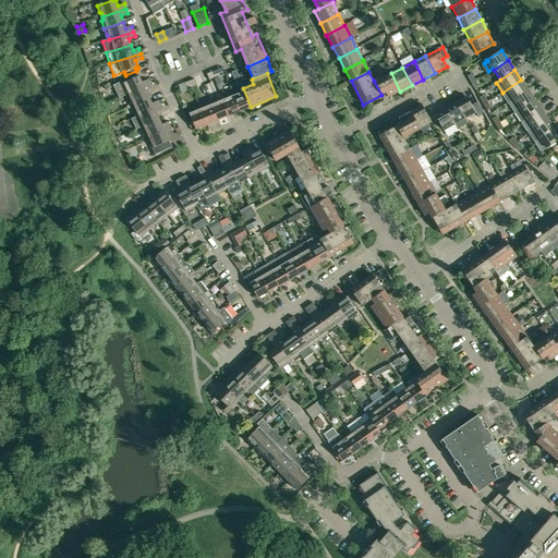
[(400,92),(391,73),(379,80),(378,79),(374,81),(381,95),(386,93),(388,98),(400,92)]
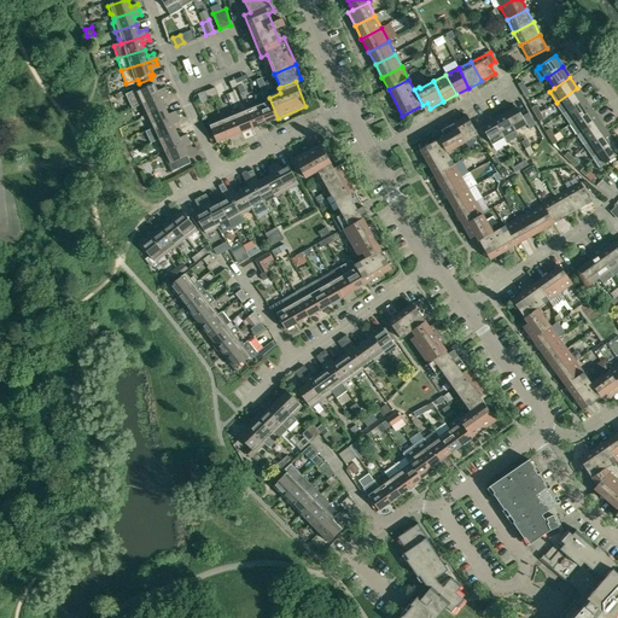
[(133,109),(141,105),(167,93),(164,88),(157,91),(155,85),(135,93),(134,91),(126,94),(133,109)]
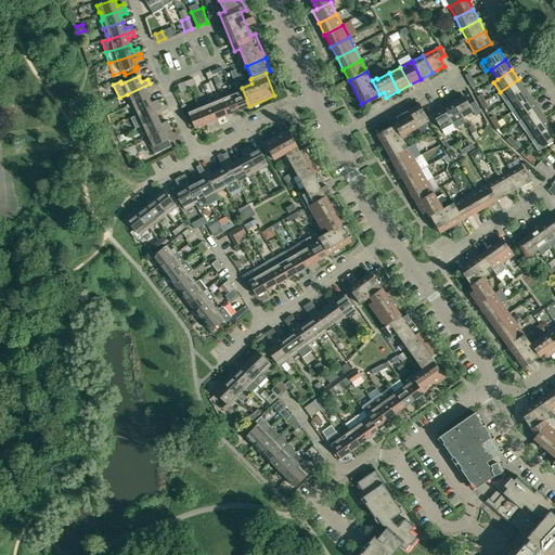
[(518,79),(500,92),(498,93),(504,103),(525,89),(518,79)]
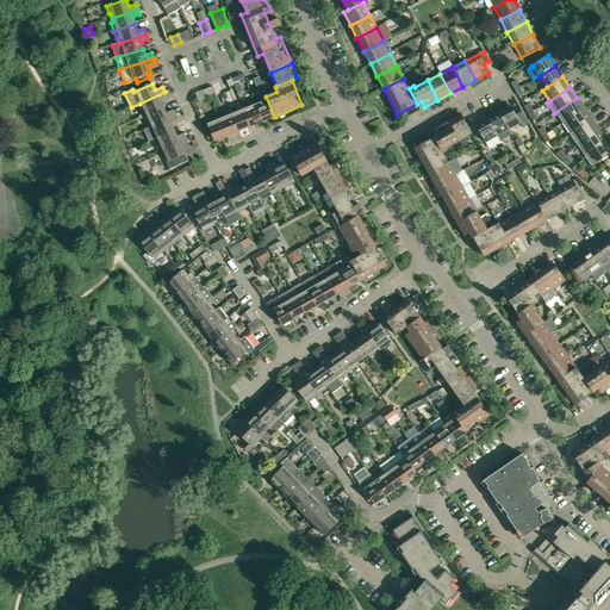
[(261,100),(255,103),(262,122),(274,117),(266,97),(263,89),(259,92),(261,100)]
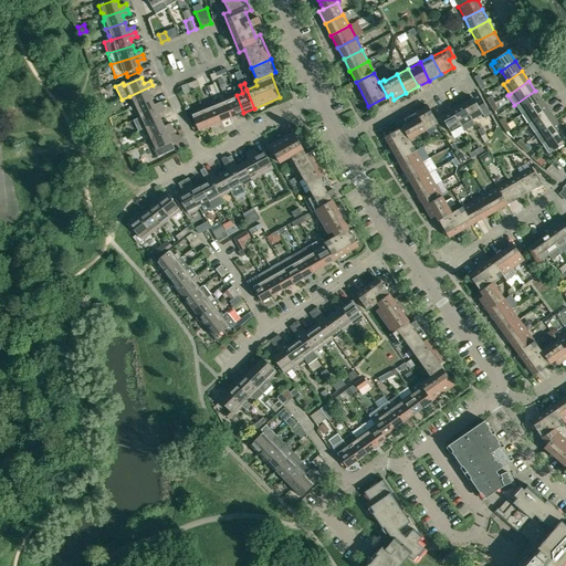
[(130,101),(133,107),(152,100),(148,93),(155,90),(153,85),(129,96),(130,98),(130,101)]
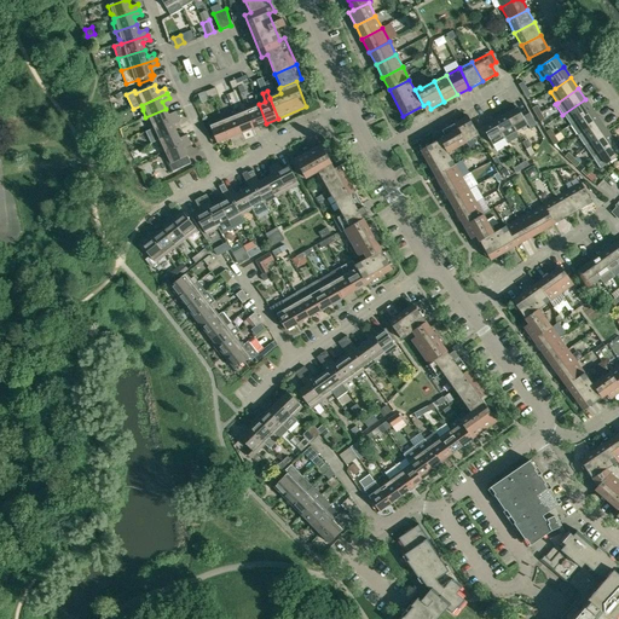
[(585,99),(562,115),(571,126),(593,110),(585,99)]
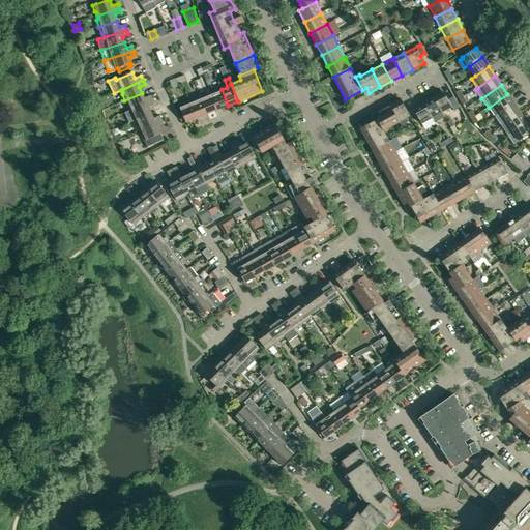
[(217,110),(228,106),(222,89),(211,93),(217,110)]
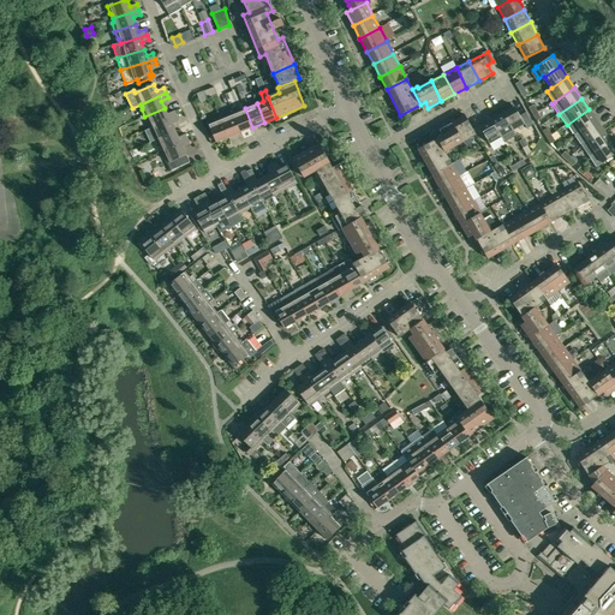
[(503,114),(513,131),(524,124),(514,107),(503,114)]
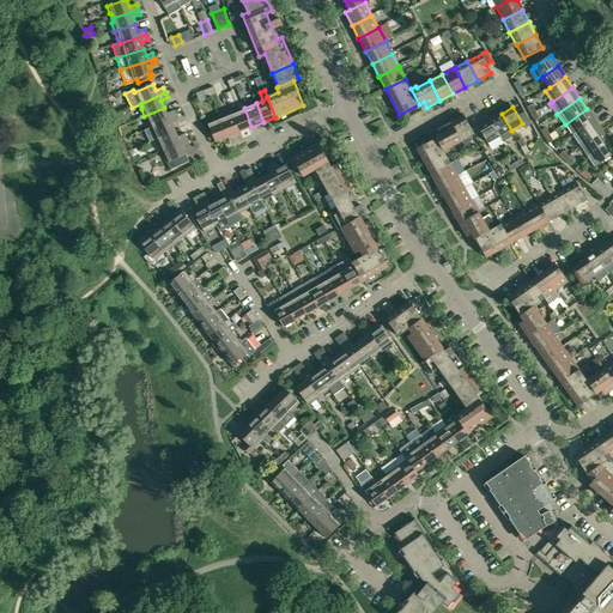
[(150,125),(151,127),(176,116),(174,110),(167,114),(164,108),(144,116),(147,123),(150,125)]
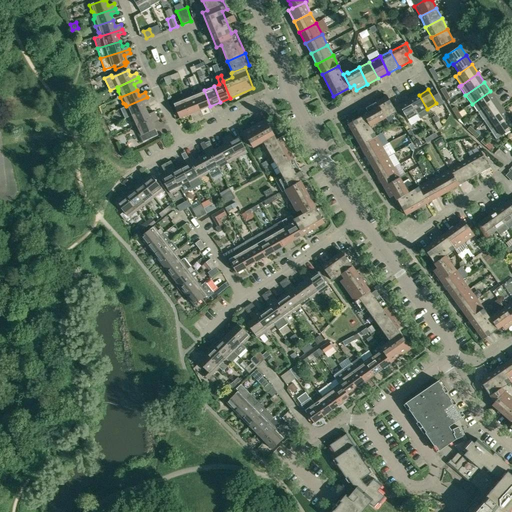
[(210,106),(204,90),(194,95),(200,110),(210,106)]
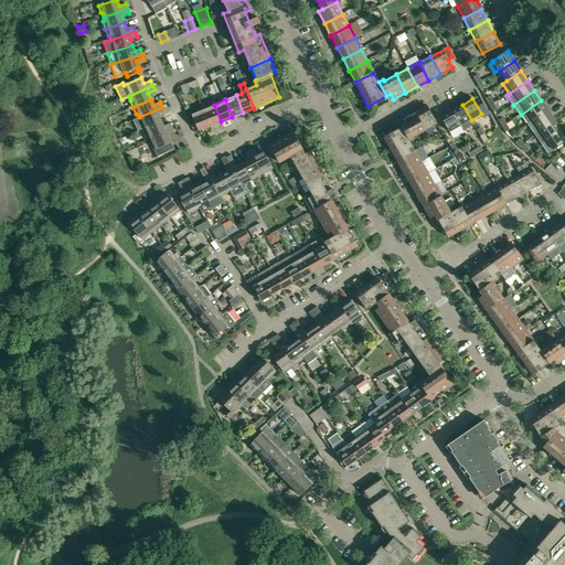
[(521,115),(528,124),(547,110),(541,100),(521,115)]
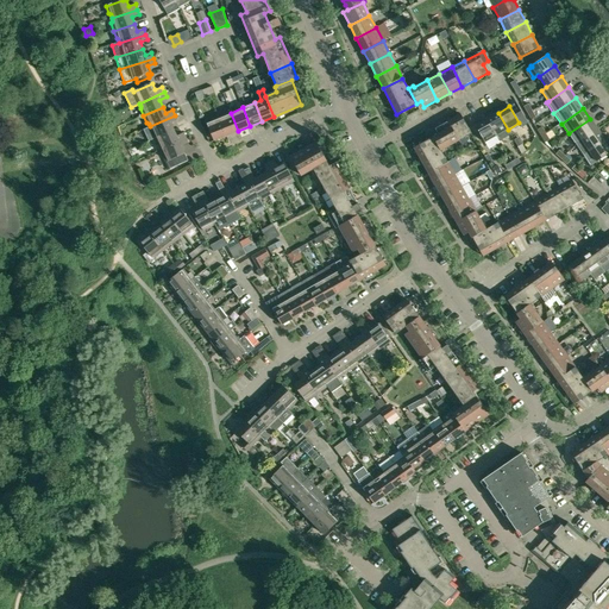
[(226,136),(238,131),(231,113),(219,118),(226,136)]
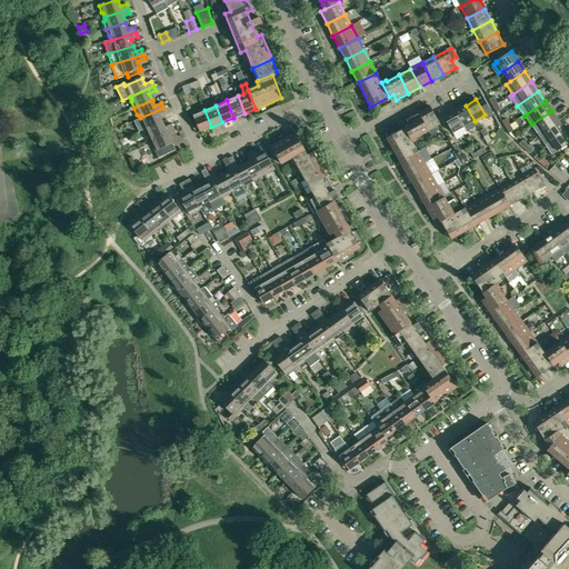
[(466,106),(455,111),(463,127),(466,131),(477,126),(475,121),(466,106)]
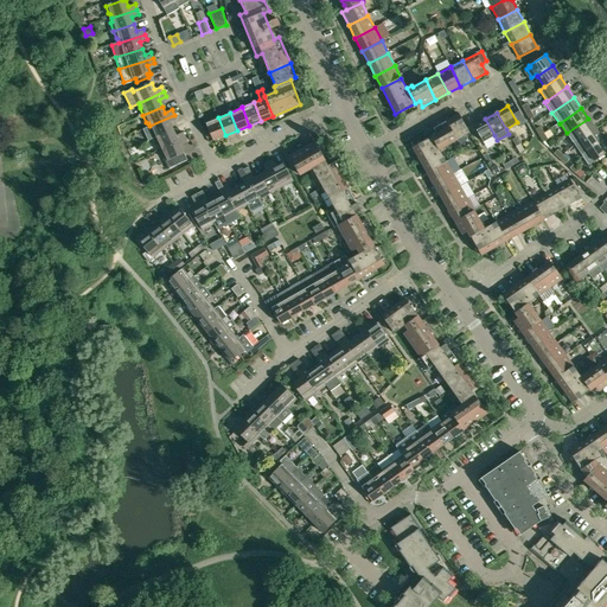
[(459,114),(446,121),(457,140),(470,133),(459,114)]
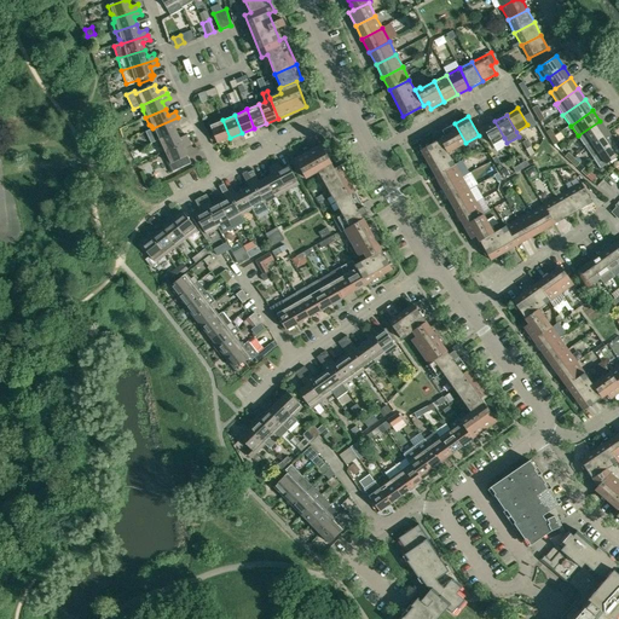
[(180,122),(178,117),(152,128),(145,132),(151,144),(157,142),(177,132),(173,125),(180,122)]
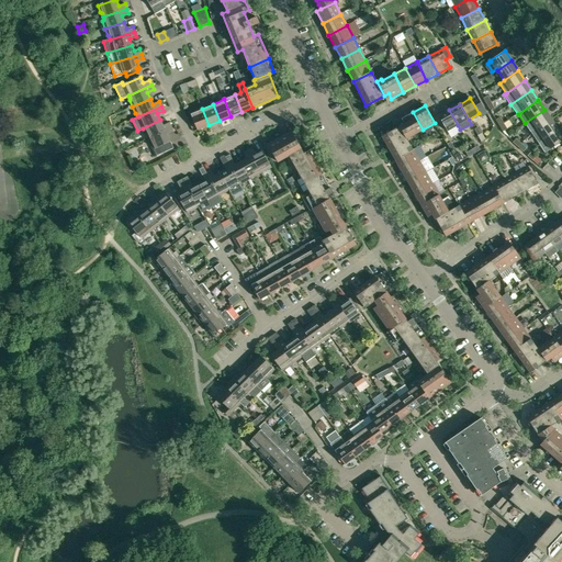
[(209,125),(202,109),(190,113),(198,131),(209,125)]
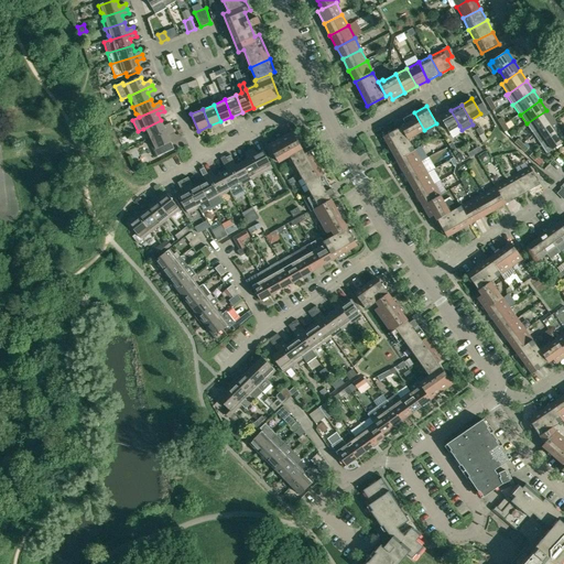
[(459,126),(451,110),(440,117),(448,132),(459,126)]
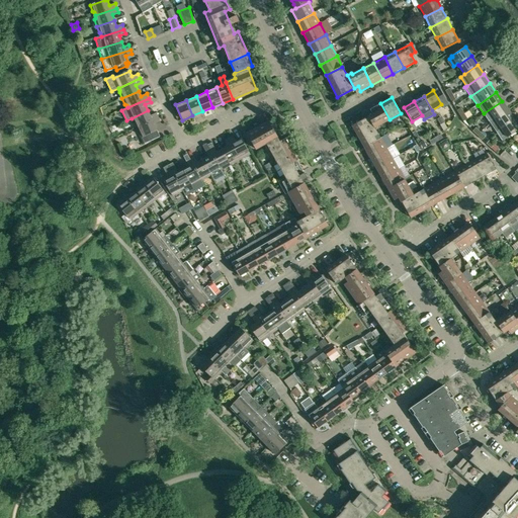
[(509,110),(502,101),(484,113),(490,122),(509,110)]
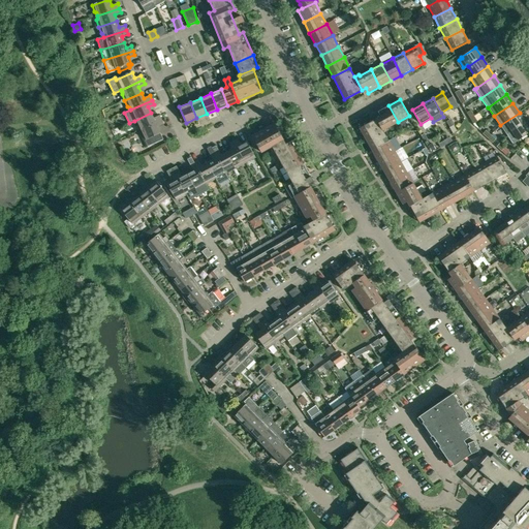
[(398,122),(389,105),(378,112),(380,117),(387,128),(398,122)]
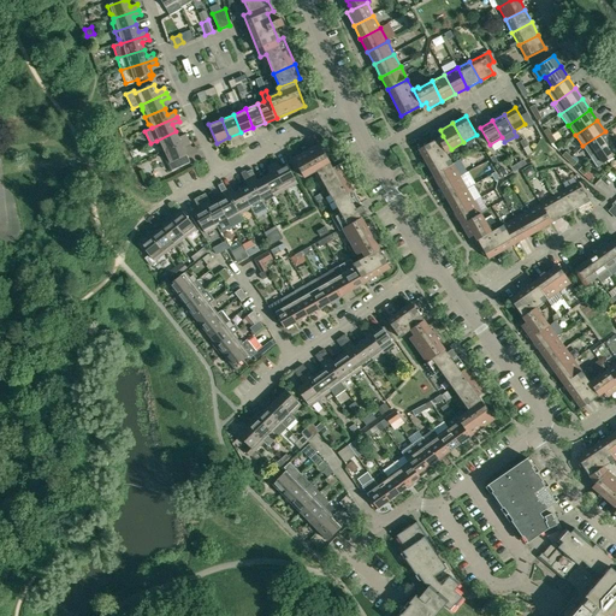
[(163,152),(188,140),(185,135),(178,138),(176,131),(157,141),(160,148),(161,148),(163,152)]
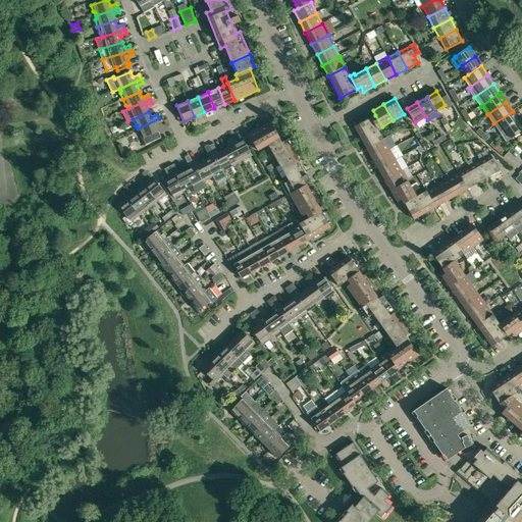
[(519,119),(513,111),(493,123),(500,133),(519,119)]
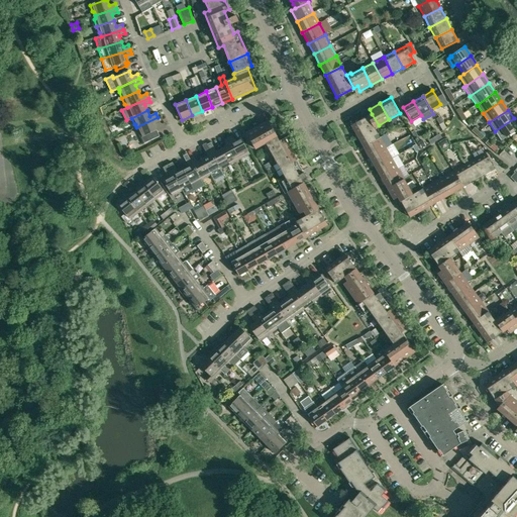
[(380,127),(379,125),(372,114),(368,116),(351,125),(362,143),(378,134),(376,129),(380,127)]
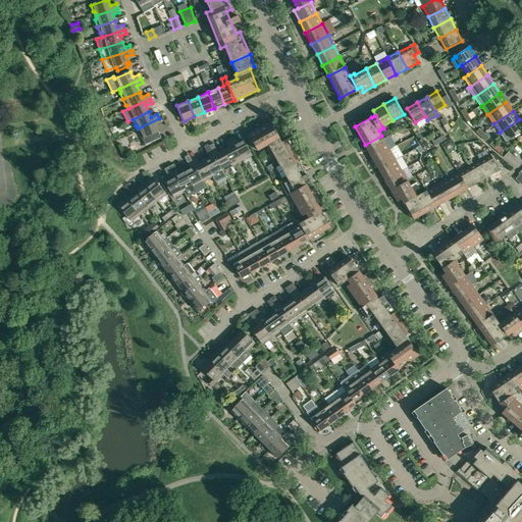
[(161,122),(159,118),(138,128),(139,131),(139,133),(145,145),(161,138),(156,125),(161,122)]
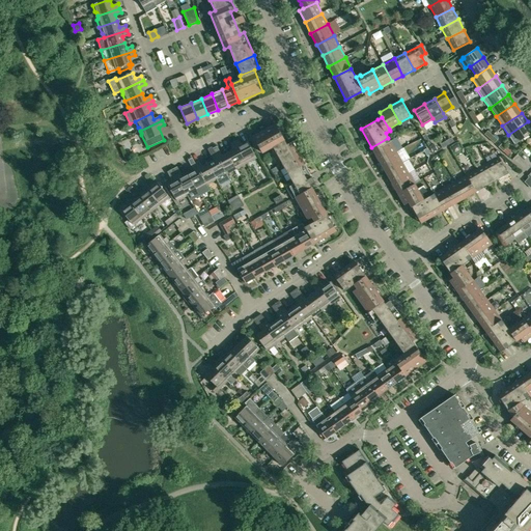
[(530,127),(528,121),(508,135),(514,145),(530,133),(530,127)]
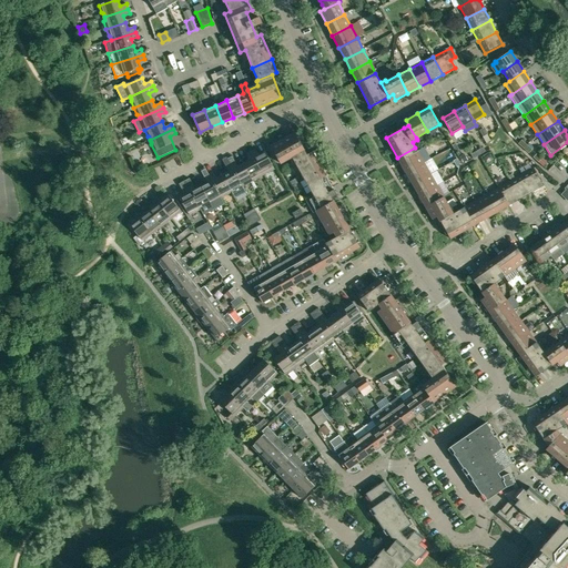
[(292,162),(294,162),(302,158),(306,154),(304,151),(294,132),(271,145),(281,164),(290,159),(292,162)]
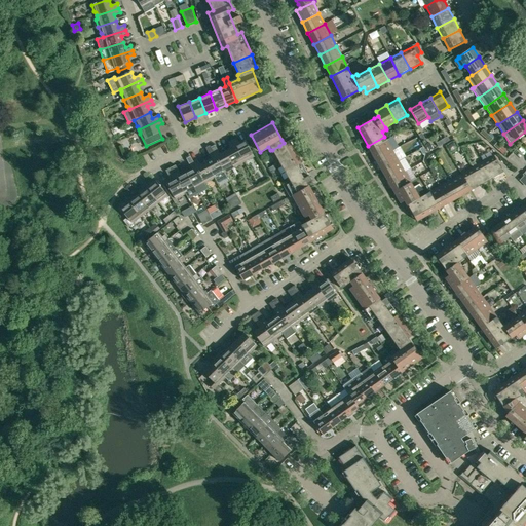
[(368,146),(374,157),(390,147),(384,137),(368,146)]
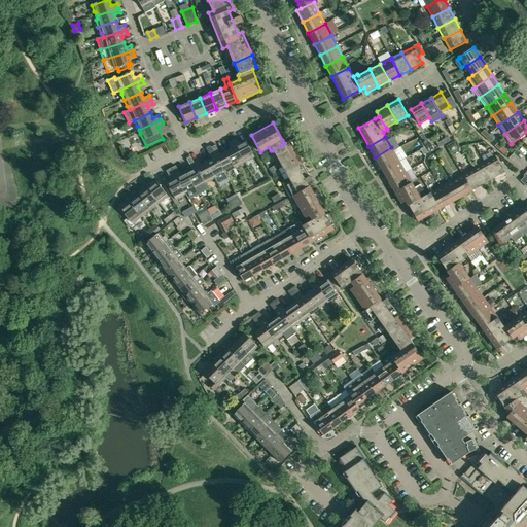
[(237,138),(233,140),(244,162),(246,161),(248,161),(254,156),(246,141),(240,144),(237,138)]
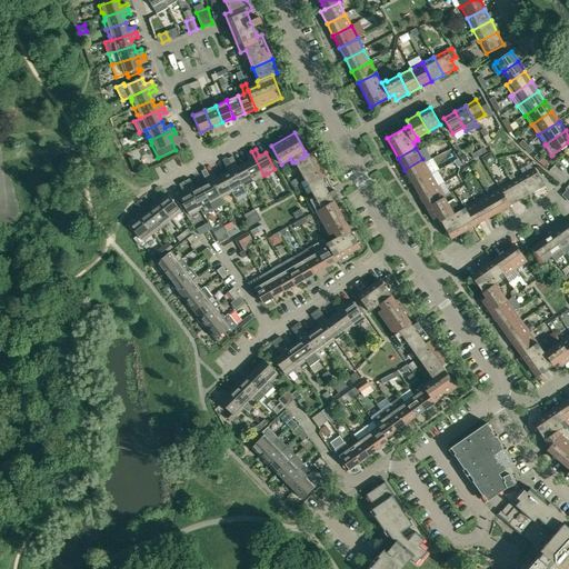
[(250,160),(243,163),(253,181),(260,178),(260,176),(263,175),(251,151),(247,155),(250,160)]
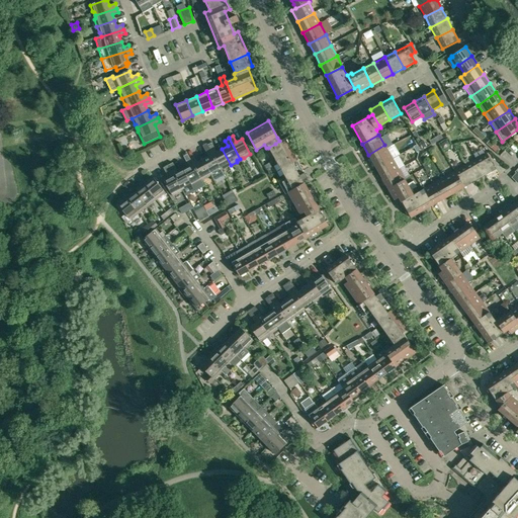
[(275,144),(268,148),(275,159),(277,164),(293,155),(284,139),(279,141),(275,144)]
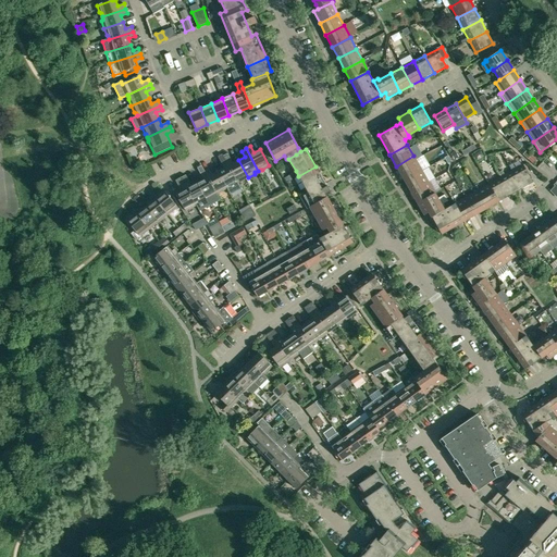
[(224,168),(218,171),(227,188),(234,185),(234,183),(237,182),(222,153),(218,156),(224,168)]
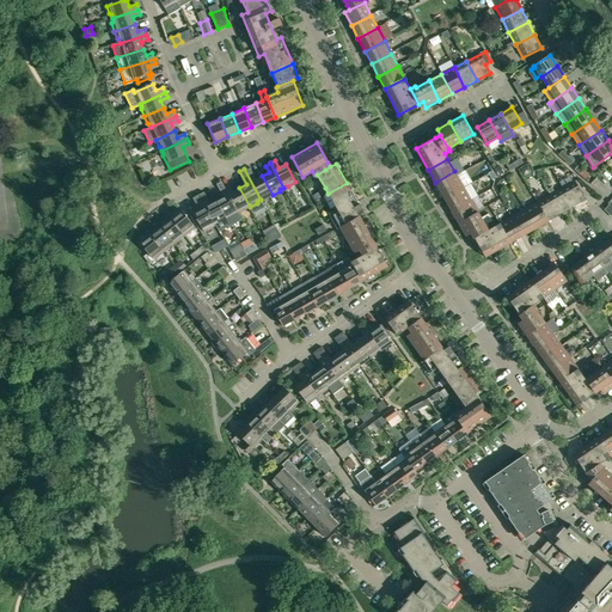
[(256,179),(252,173),(250,169),(245,171),(261,200),(263,199),(265,199),(273,195),(262,176),(256,179)]
